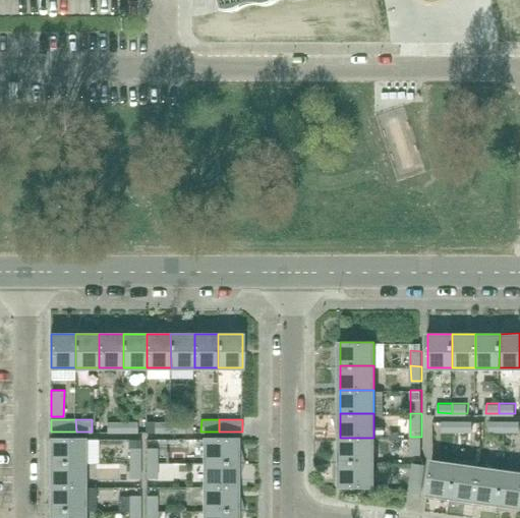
[(442,430),(456,430),(456,420),(443,420),(442,430)]
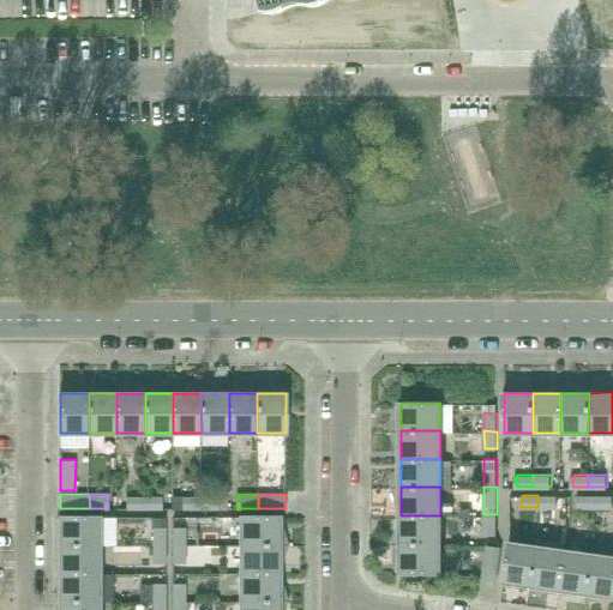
[(538,495),(538,507),(556,507),(556,495),(538,495)]
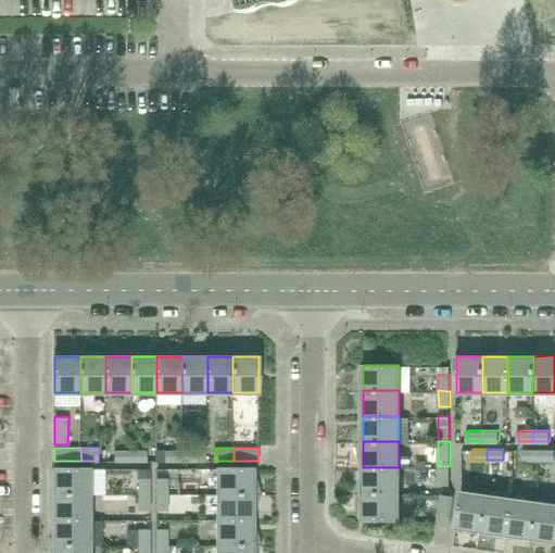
[(538,460),(538,449),(522,449),(522,460),(538,460)]
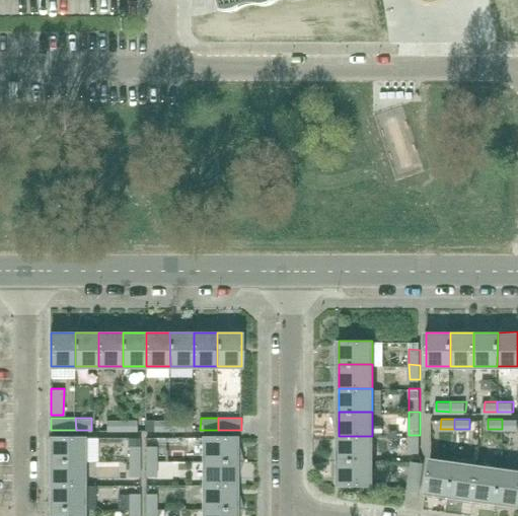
[(502,419),(502,429),(517,429),(517,419),(502,419)]
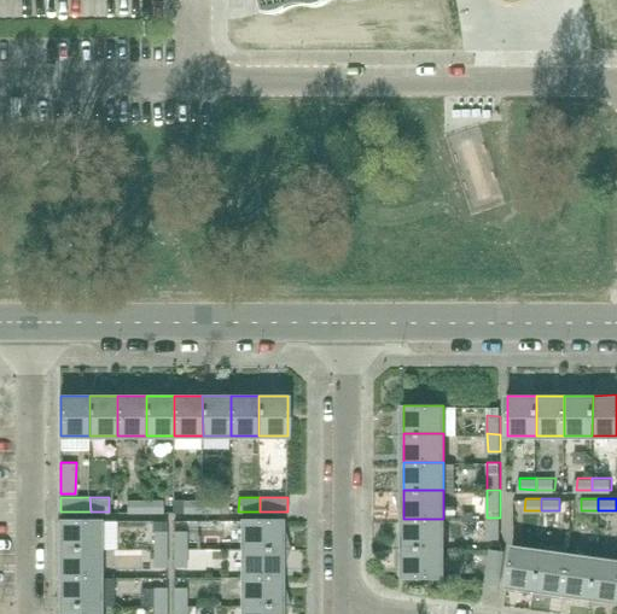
[(128,512),(146,512),(146,500),(128,500),(128,512)]
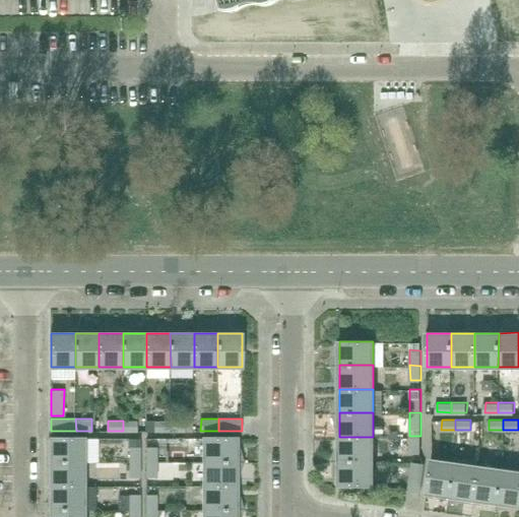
[(123,421),(123,431),(137,431),(137,421),(123,421)]
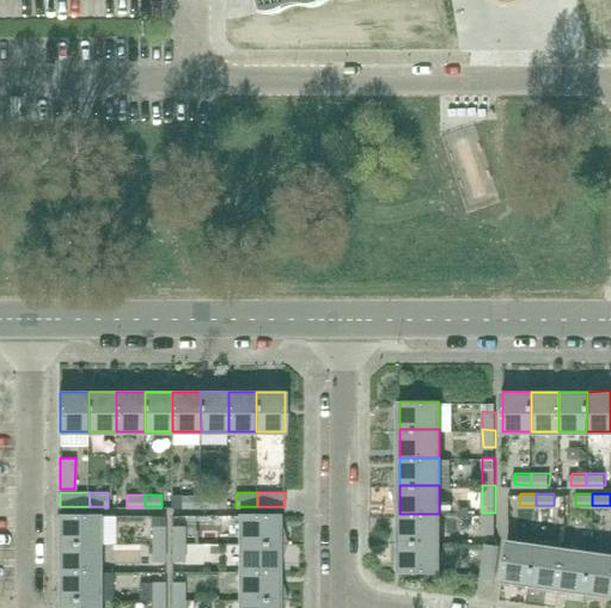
[(201,507),(201,495),(182,495),(182,507),(201,507)]
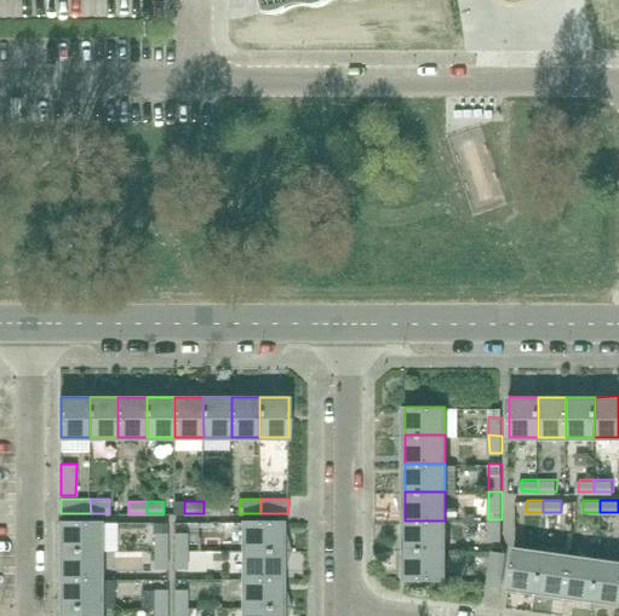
[(204,501),(204,513),(221,513),(221,501),(204,501)]
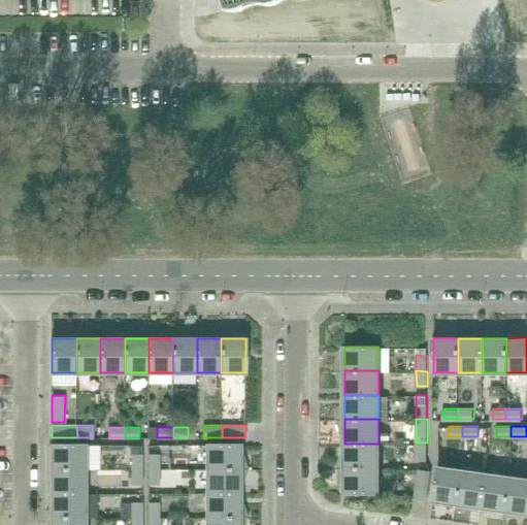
[(427,457),(427,443),(416,443),(416,456),(427,457)]
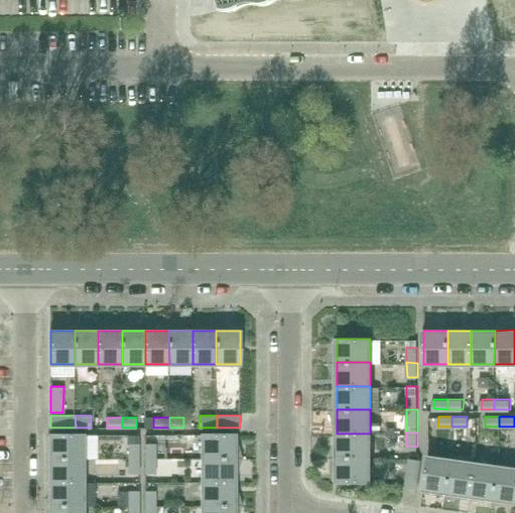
[(84,459),(84,434),(84,433),(50,433),(50,459),(84,459)]
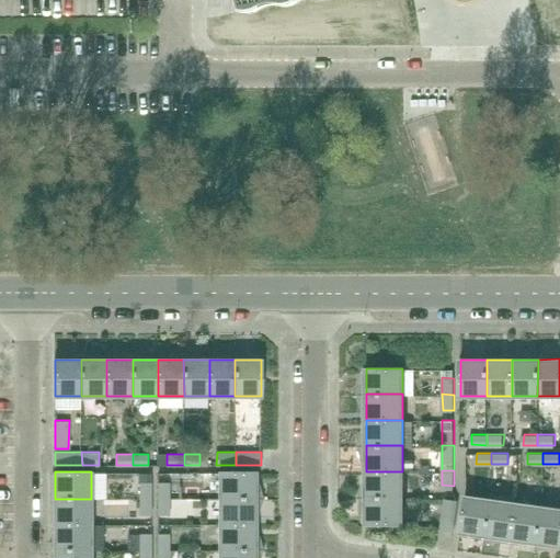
[(219,498),(255,498),(255,471),(219,471),(219,498)]
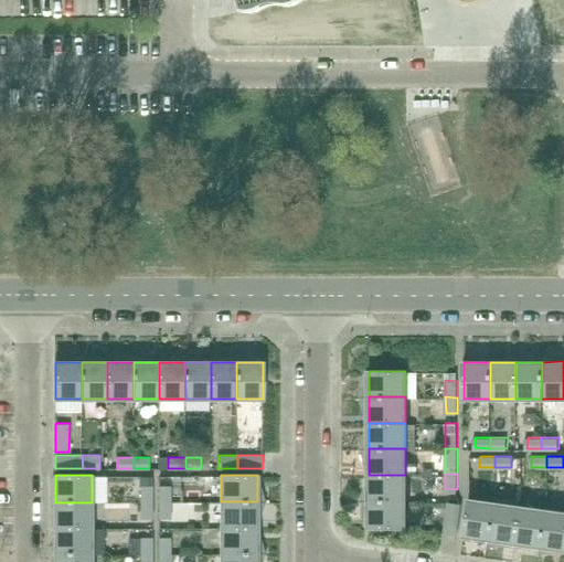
[(405,500),(405,475),(369,475),(369,500),(405,500)]
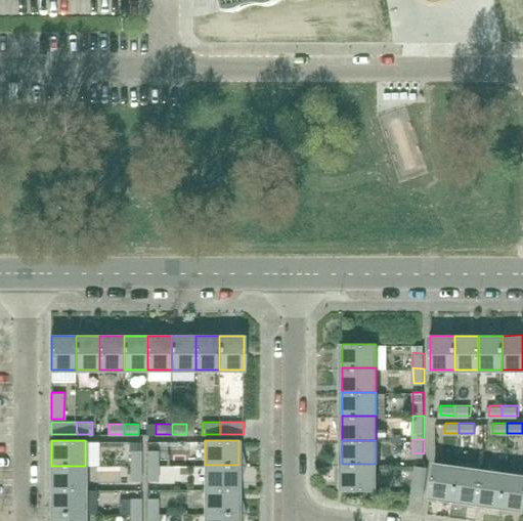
[(148,465),(158,465),(158,449),(148,449),(148,465)]
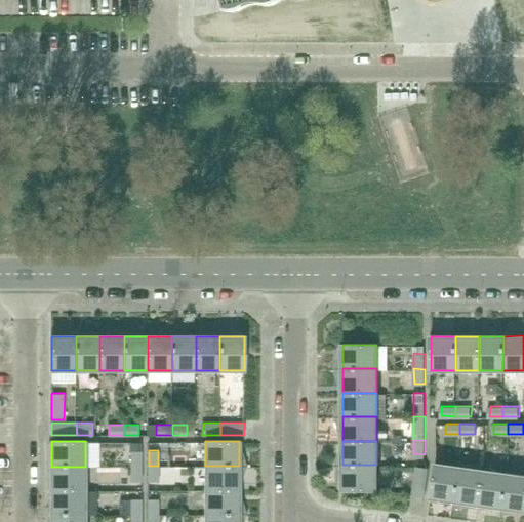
[(131,467),(143,467),(142,451),(131,451),(131,467)]
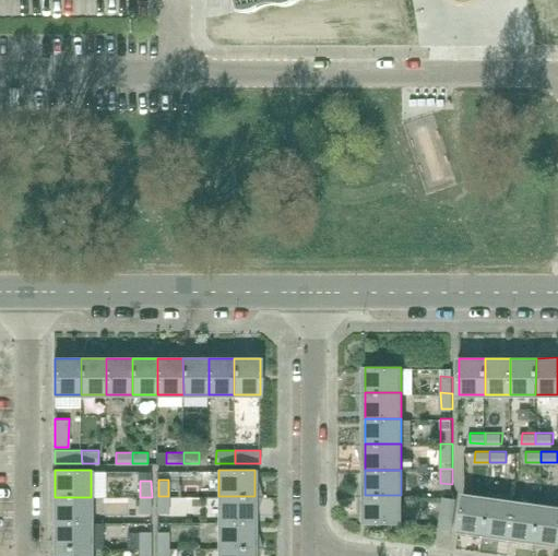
[(485,533),(490,497),(464,494),(459,530),(485,533)]
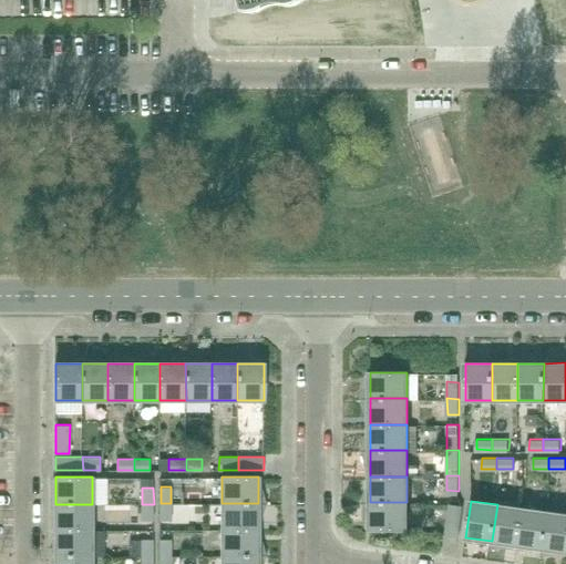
[(407,529),(407,502),(370,502),(370,529),(407,529)]
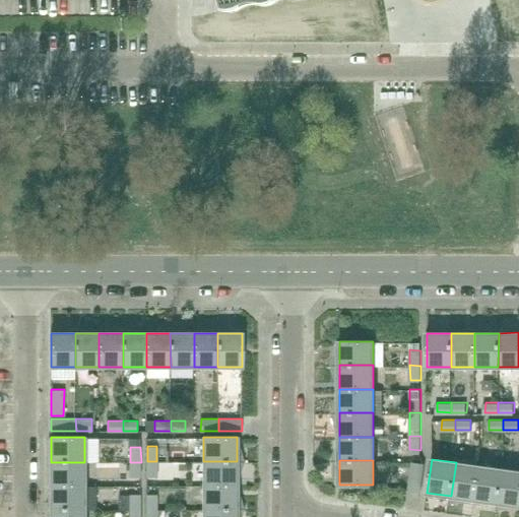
[(420,492),(425,462),(412,460),(408,490),(420,492)]
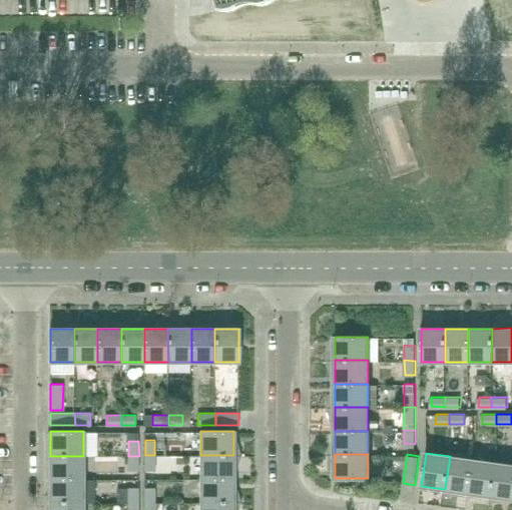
[(145,479),(154,479),(154,455),(145,455),(145,479)]
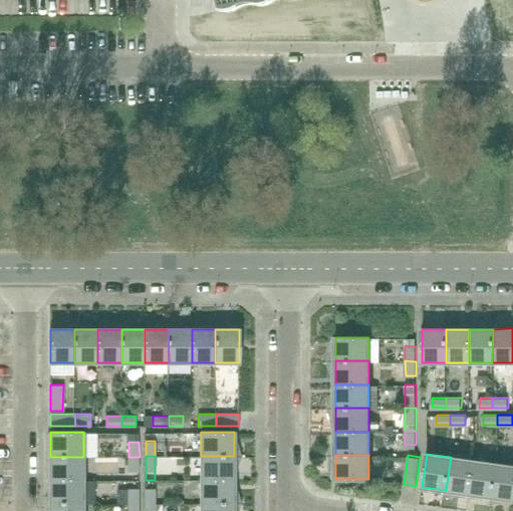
[(201,480),(234,480),(234,456),(201,456),(201,480)]
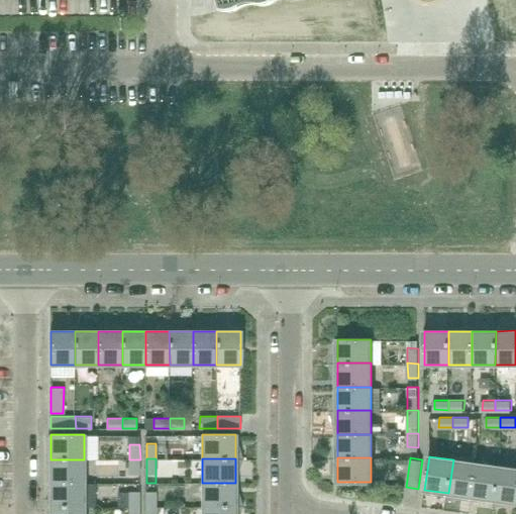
[(50,483),(84,483),(84,459),(50,459),(50,483)]
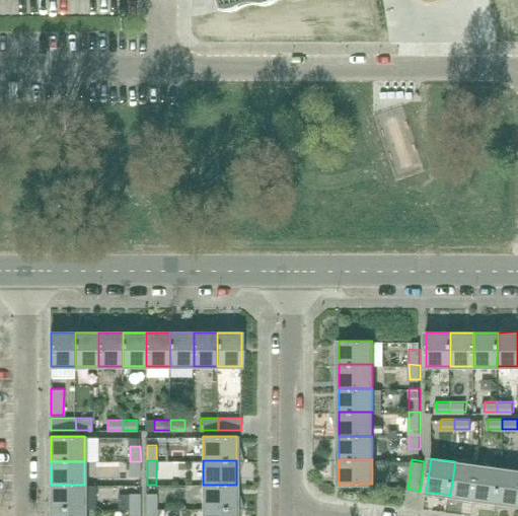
[(130,485),(140,485),(141,475),(141,461),(130,461),(130,475),(130,485)]
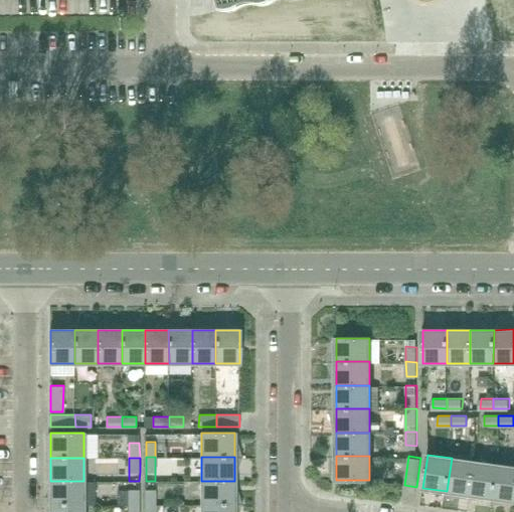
[(470,494),(475,461),(452,458),(447,491),(470,494)]
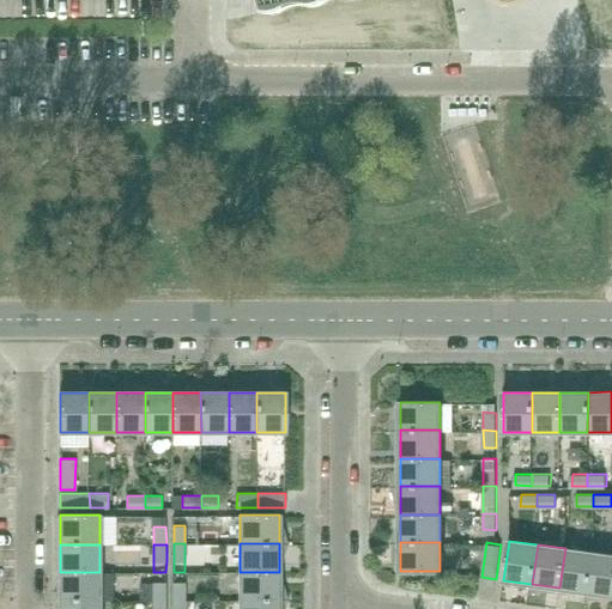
[(587,592),(593,552),(565,548),(559,588),(587,592)]
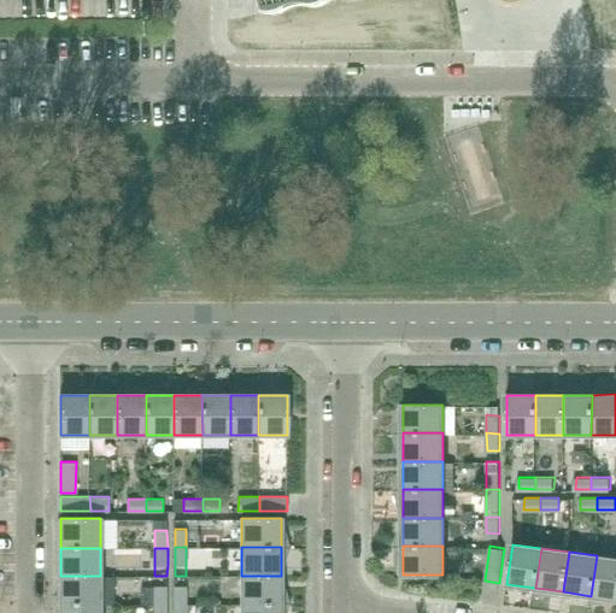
[(615,558),(597,555),(591,596),(615,599),(615,558)]
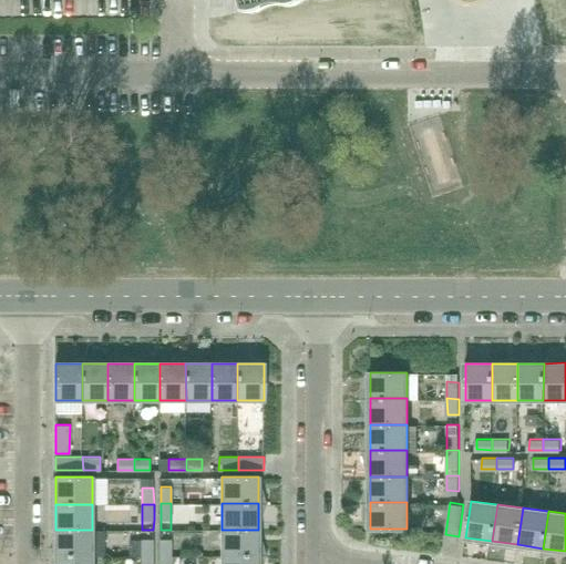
[(92,556),(92,547),(92,530),(55,530),(55,556),(92,556)]
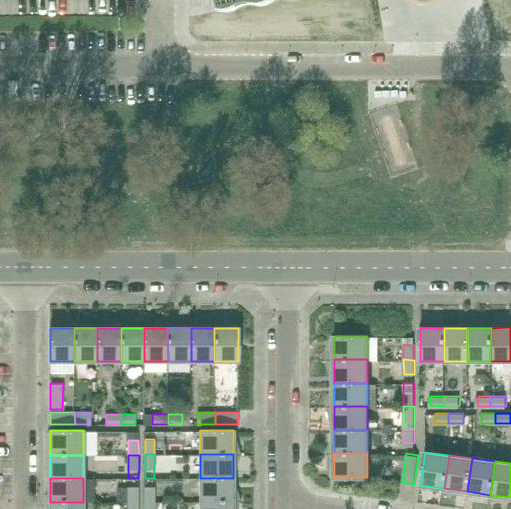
[(128,501),(139,501),(138,486),(138,478),(128,478),(128,486),(128,501)]
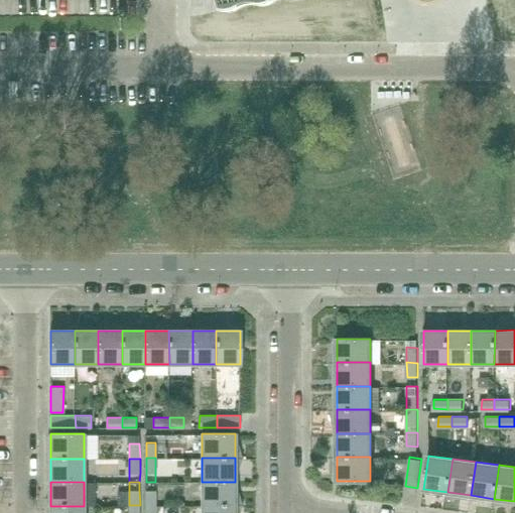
[(146,505),(155,505),(155,490),(155,482),(146,482),(146,505)]
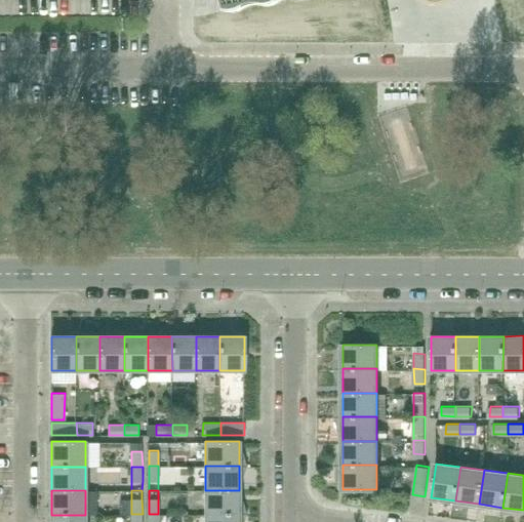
[(239,514),(239,507),(239,490),(205,490),(205,514),(239,514)]
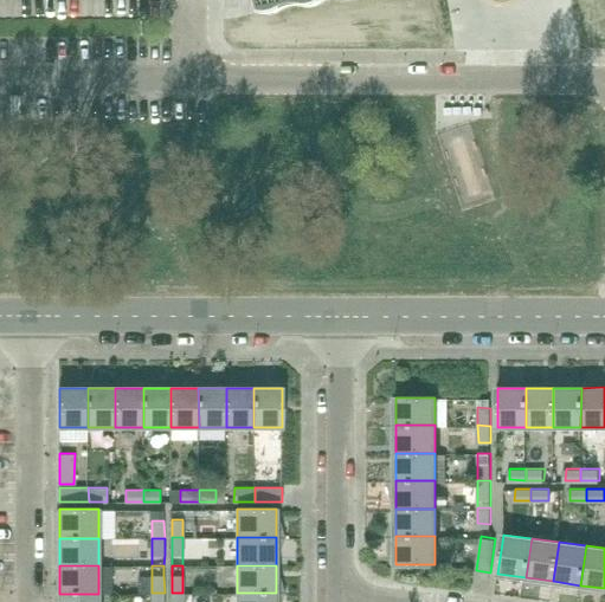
All buildings are outlined.
